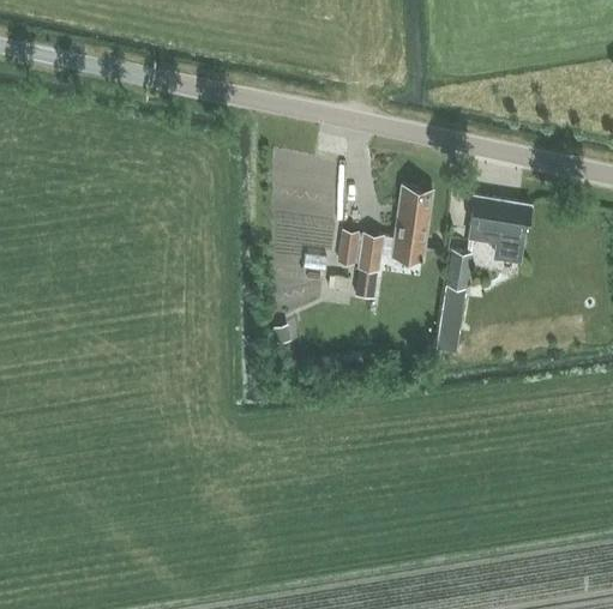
[(382,239),(379,258),(391,259),(422,264),(432,193),(402,188),(395,241),(382,239)]
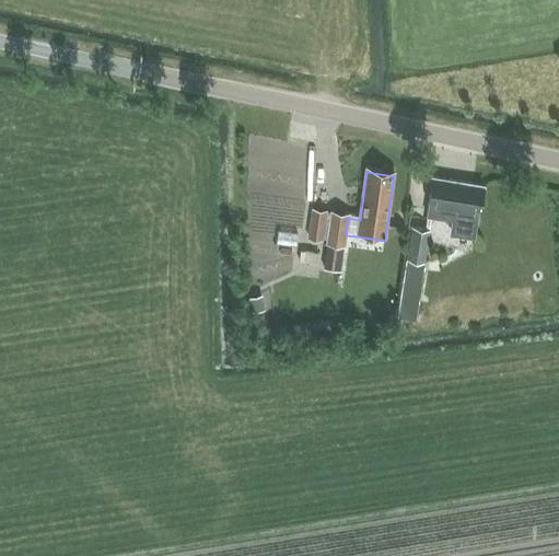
[(450,238),(475,242),(479,213),(480,215),(485,189),(433,181),(429,205),(430,205),(428,219),(453,222),(450,238)]
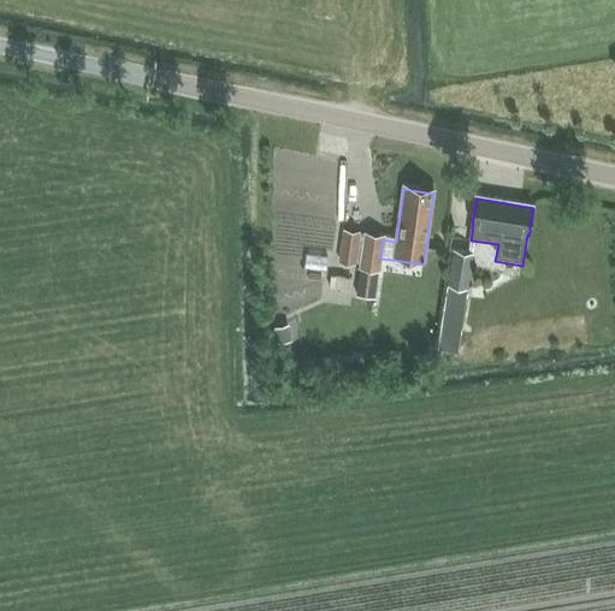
[(356,300),(374,302),(383,239),(344,235),(339,265),(360,267),(356,300)]
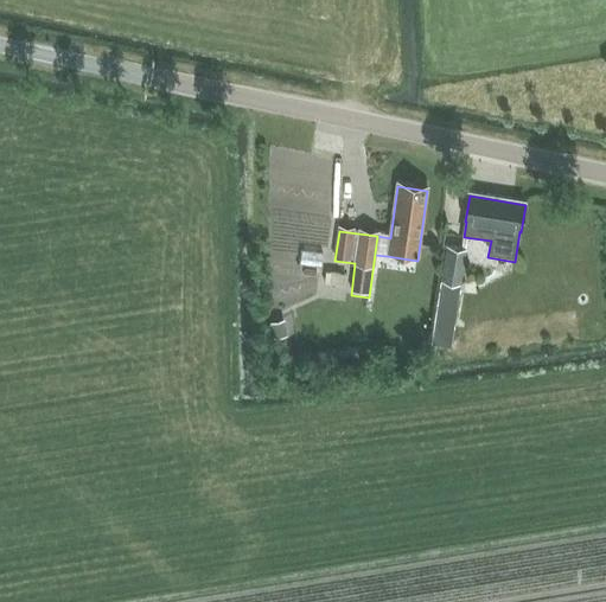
[(433,346),(452,348),(466,254),(447,250),(433,346)]
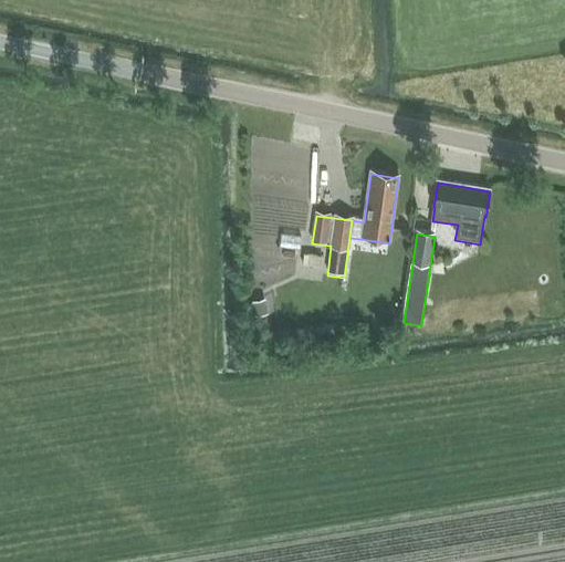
[(284,259),(285,272),(304,269),(302,256),(284,259)]
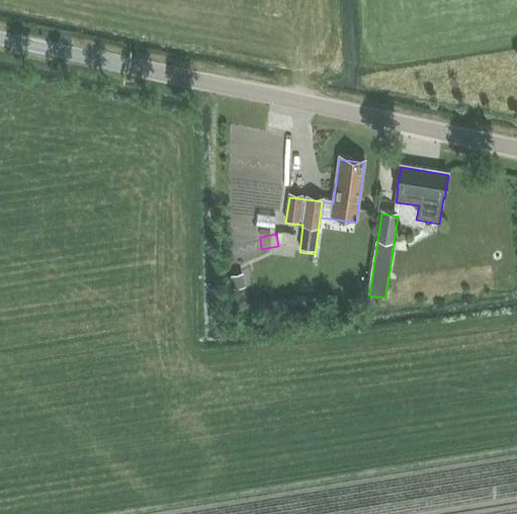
[(244,276),(232,278),(235,291),(246,289),(244,276)]
